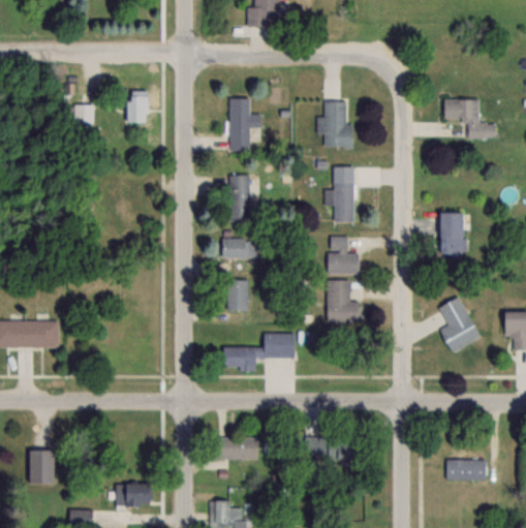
[(255,0),(255,8),(248,8),(248,27),(270,27),(270,13),(279,13),(278,0),(255,0)]
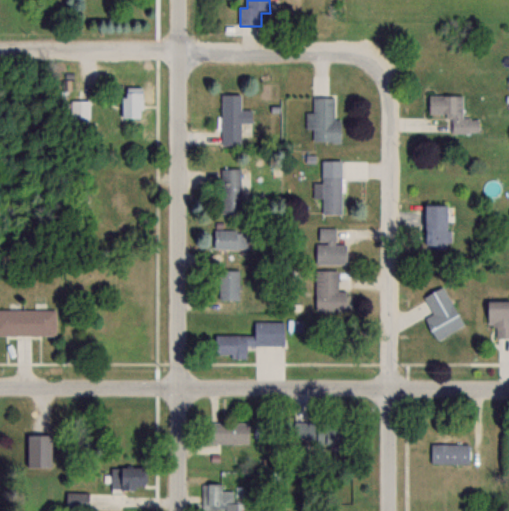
[(123,119),(145,119),(145,88),(123,88),(123,119)]
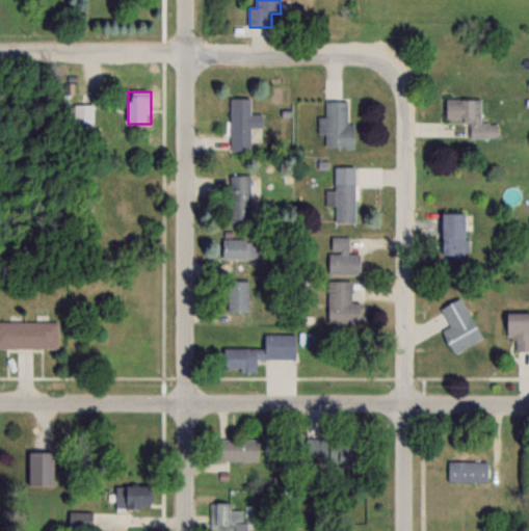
[(231,100),(231,153),(252,153),(252,130),(263,130),(263,115),(252,115),(252,100),(231,100)]
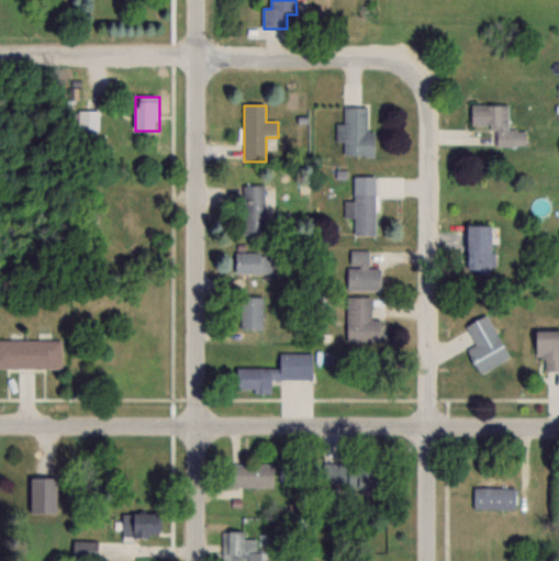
[(472,126),(496,126),(496,147),(529,147),(529,131),(511,131),(511,105),(472,105),(472,126)]
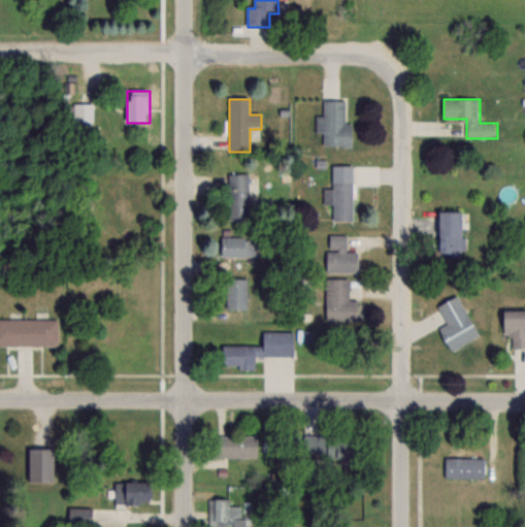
[(318,134),(325,134),(325,147),(354,147),(354,124),(348,124),(348,101),(325,101),(325,118),(318,118),(318,134)]
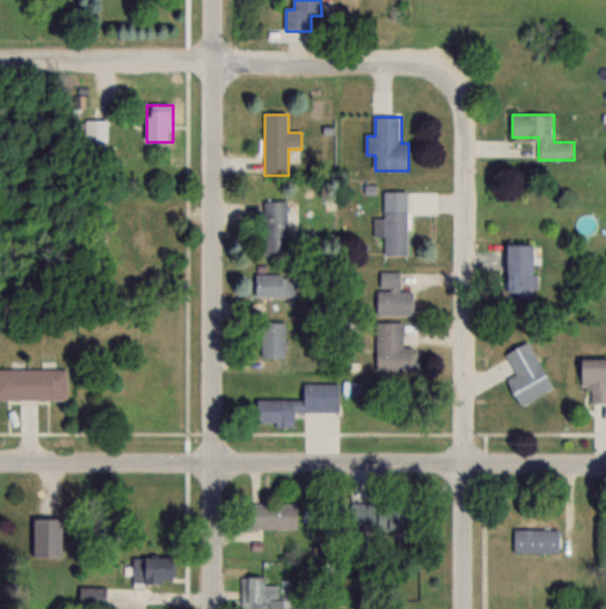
[(108,143),(108,122),(87,122),(87,143),(108,143)]
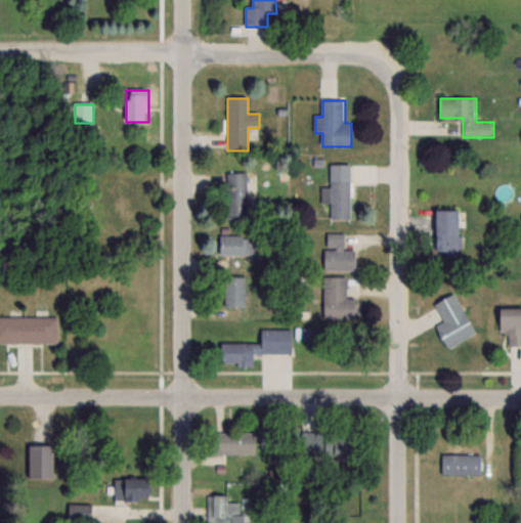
[(351,166),(331,166),(331,189),(322,189),(322,204),(331,204),(331,221),(351,221),(351,166)]
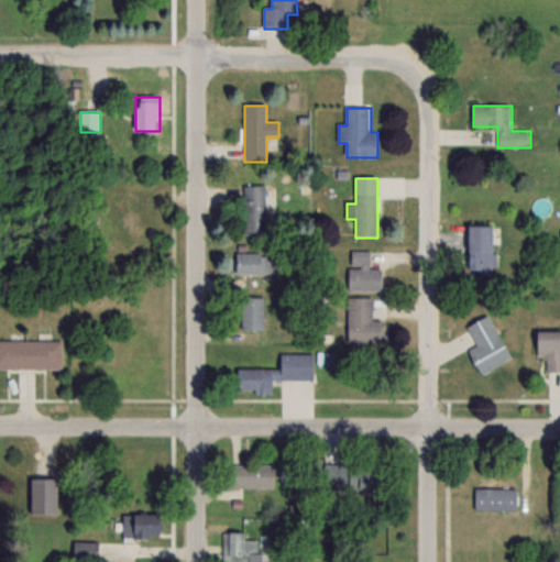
[(245,187),(245,238),(267,237),(266,187),(245,187)]
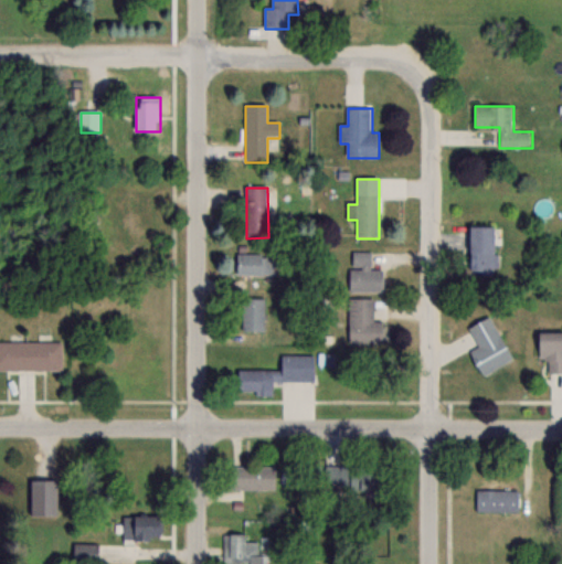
[(470,227),(469,274),(496,275),(496,229),(470,227)]
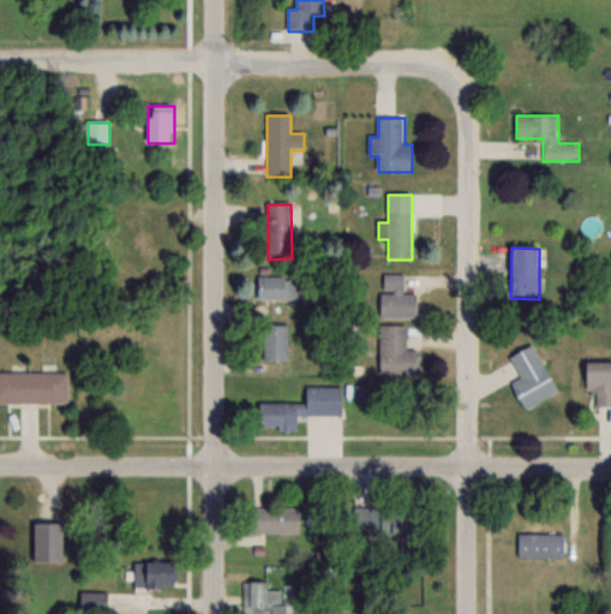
[(418,294),(405,294),(405,275),(382,275),(382,319),(418,319),(418,294)]
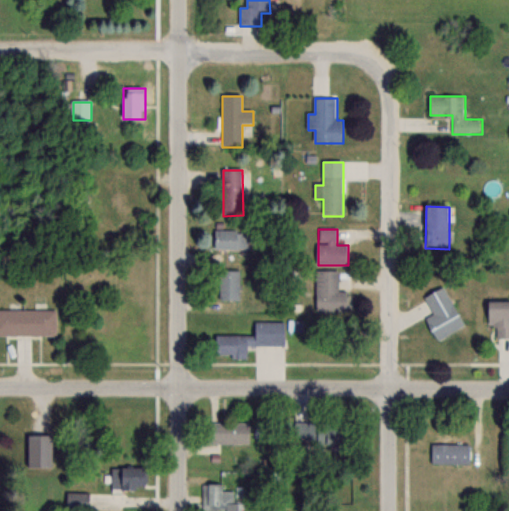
[(250,231),(215,231),(215,251),(250,251),(250,231)]
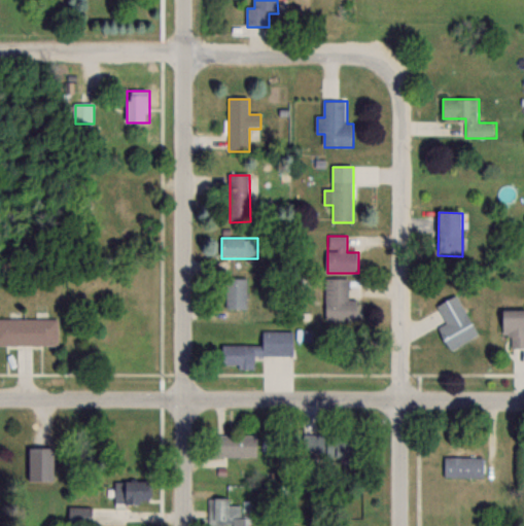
[(228,311),(248,311),(248,280),(228,280),(228,311)]
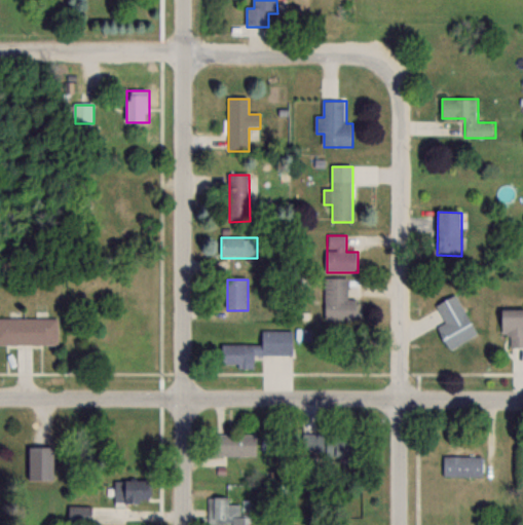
[(326,321),(358,321),(358,301),(348,301),(348,279),(326,279),(326,321)]
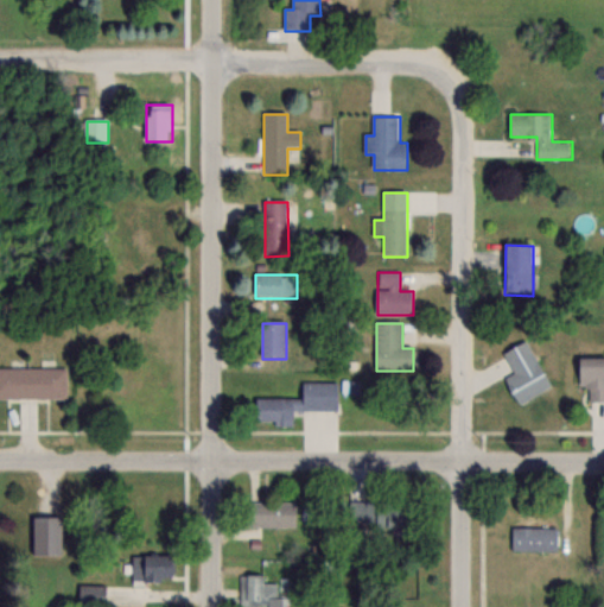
[(554,386),(527,341),(504,354),(516,374),(504,381),(520,406),(554,386)]
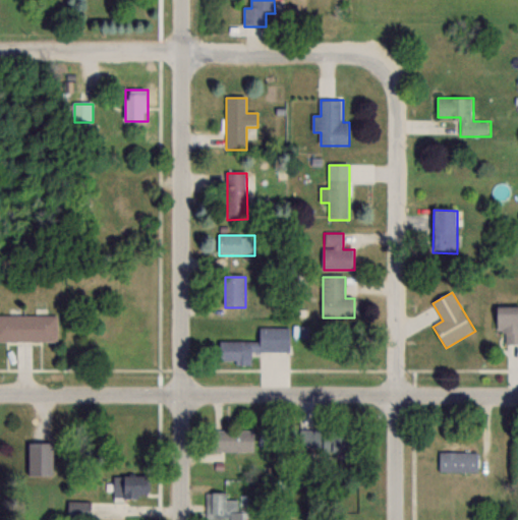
[(517,307),(497,307),(497,332),(506,332),(506,345),(517,344),(517,307)]
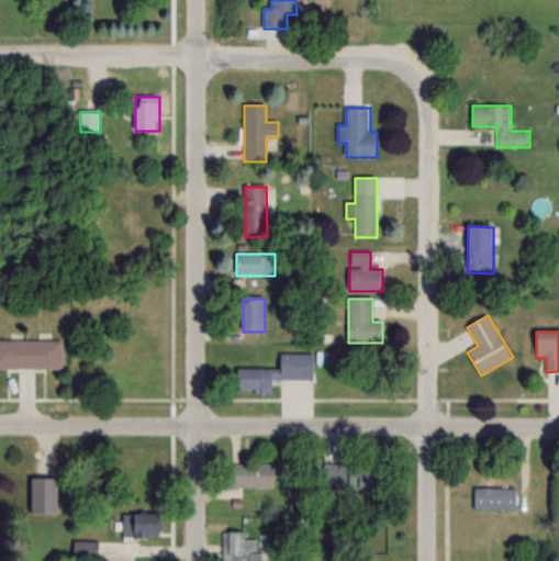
[(0,368),(63,369),(63,340),(0,340),(0,368)]
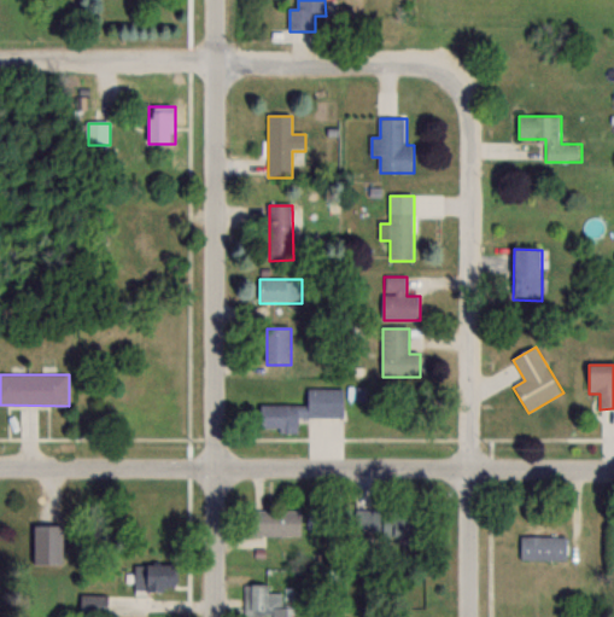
[(308,407),(261,406),(261,434),(298,434),(298,419),(345,419),(345,390),(309,390),(308,407)]
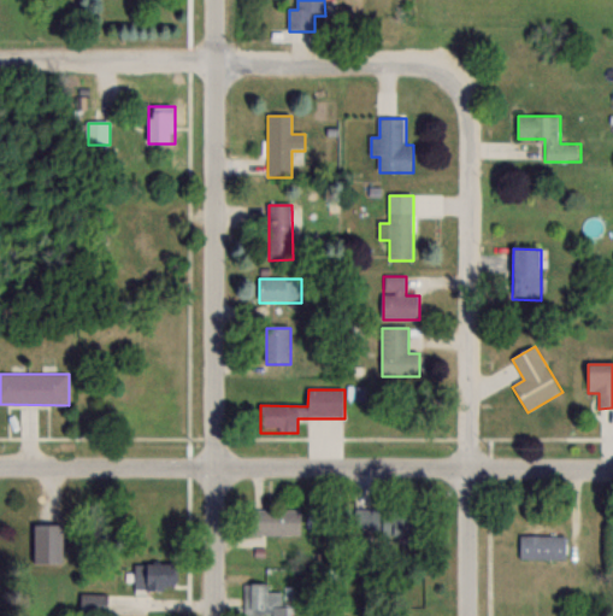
[(357,510),(357,535),(401,535),(401,510),(357,510)]
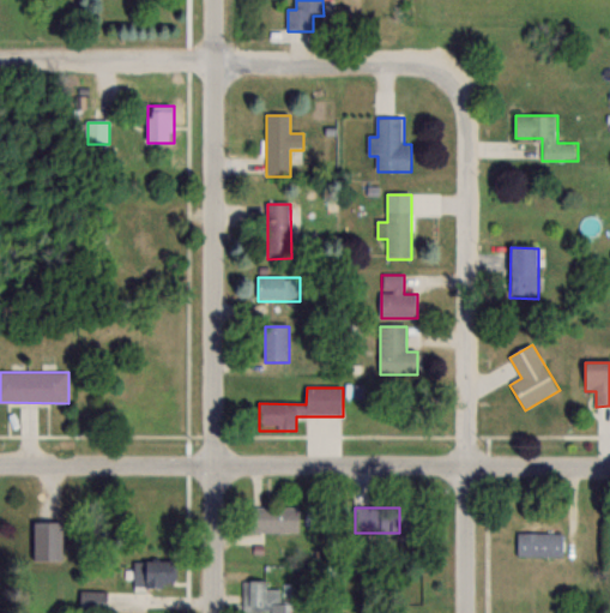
[(248,534),(301,534),(301,509),(248,509),(248,534)]
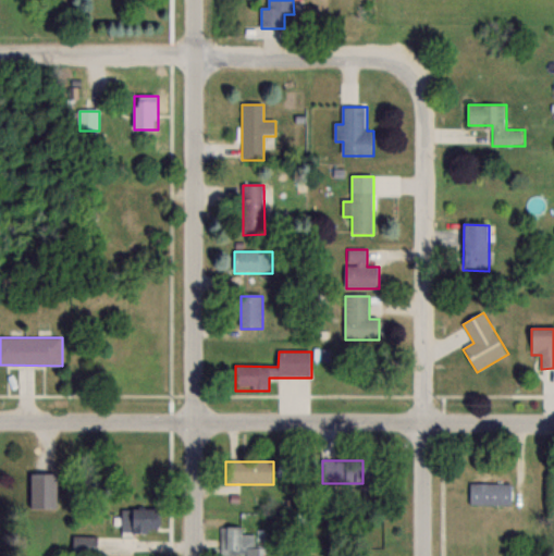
[(513,485),(471,485),(471,506),(513,506),(513,485)]
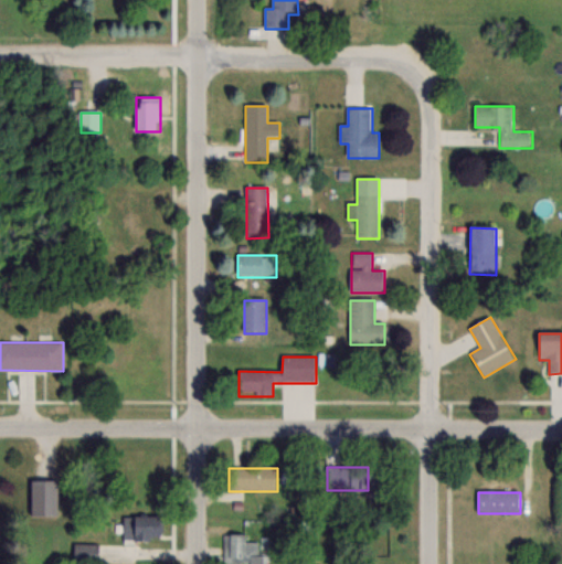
[(159,542),(159,518),(124,518),(124,542),(159,542)]
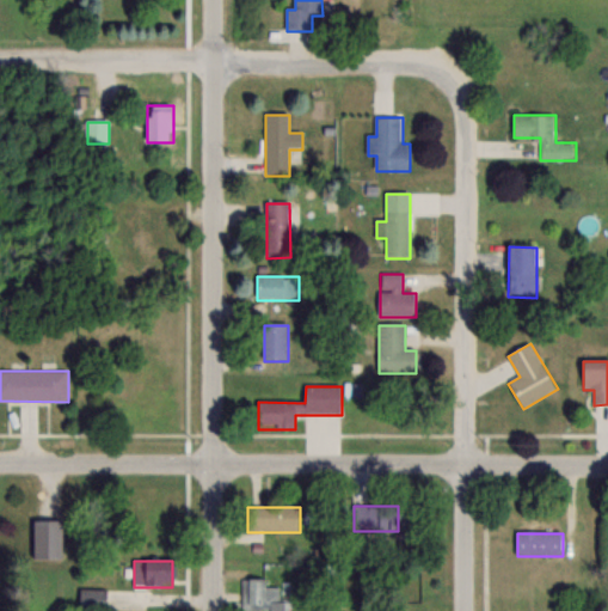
[(268,580),(244,580),(243,610),(292,610),(292,600),(282,600),(282,588),(268,588),(268,580)]
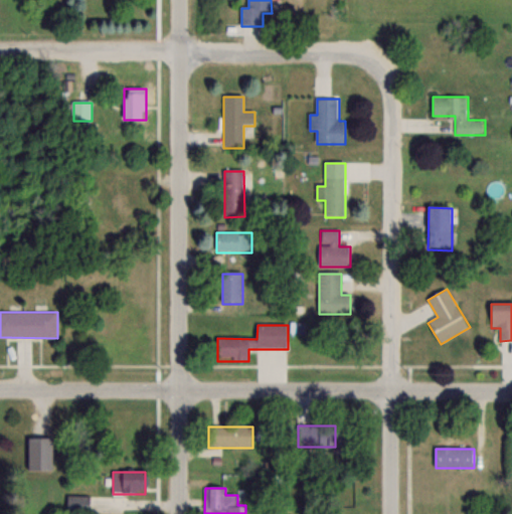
[(68,513),(91,513),(91,496),(68,496),(68,513)]
